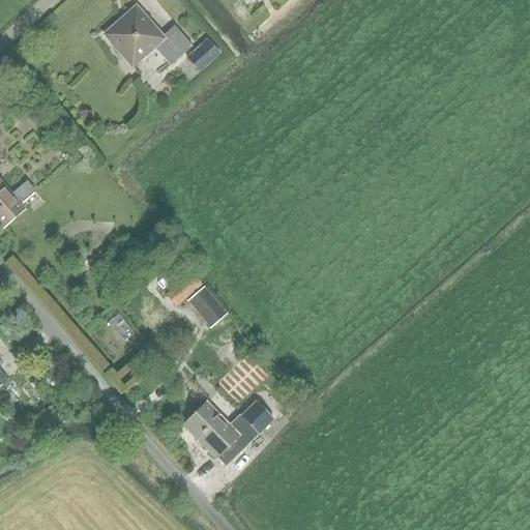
[(251,10),(242,1),(233,10),(241,19),(251,10)]
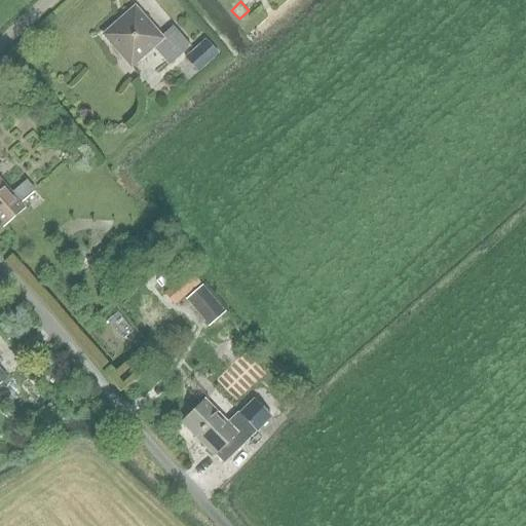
[(159,37),(134,8),(103,35),(130,66),(152,47),(167,66),(189,46),(172,27),(159,37)]
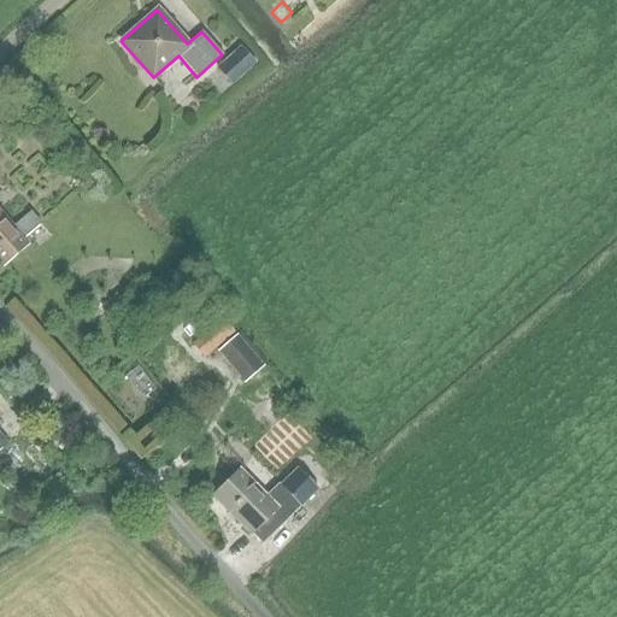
[(240,46),(225,59),(241,76),(256,63),(240,46)]
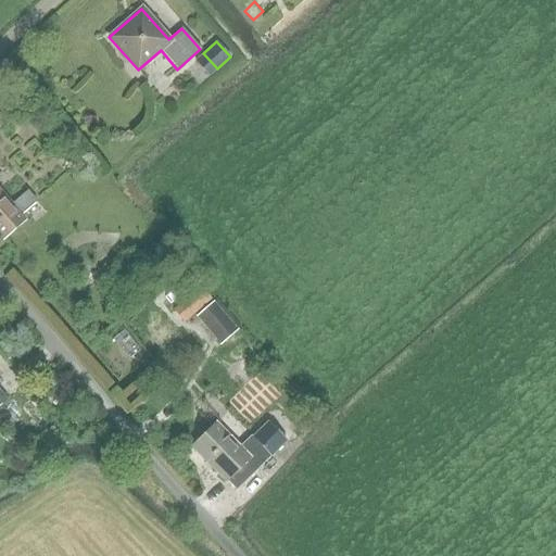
[(0,236),(2,239),(24,220),(20,215),(22,214),(37,201),(27,191),(11,205),(0,192),(0,128),(3,126),(0,122),(0,236)]
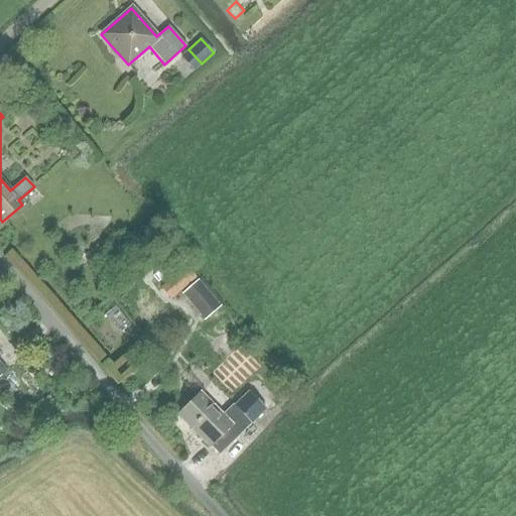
[(160,287),(169,299),(196,278),(185,266),(160,287)]
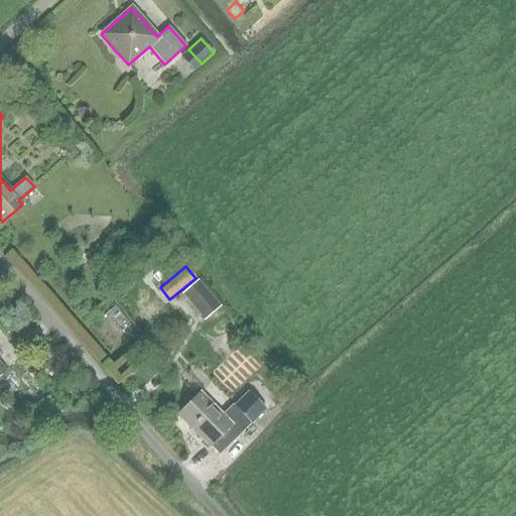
[(220,307),(198,280),(181,293),(205,320),(220,307)]
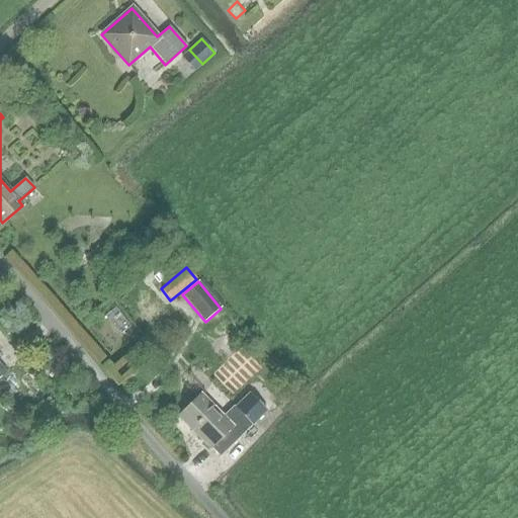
[(204,391),(189,375),(181,382),(197,398),(204,391)]
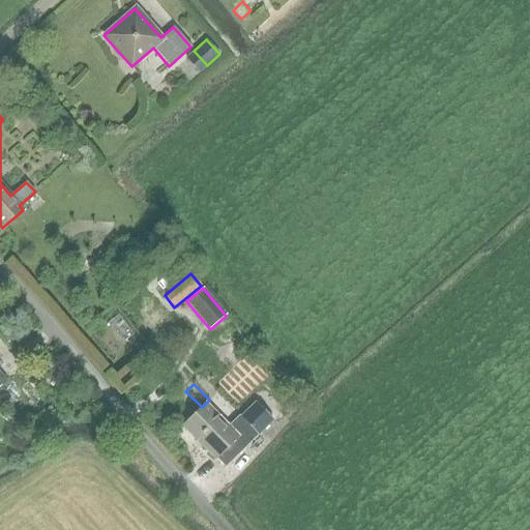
[(205,404),(183,425),(214,459),(228,446),(237,455),(258,435),(272,420),(255,403),(240,417),(238,415),(228,427),(205,404)]
